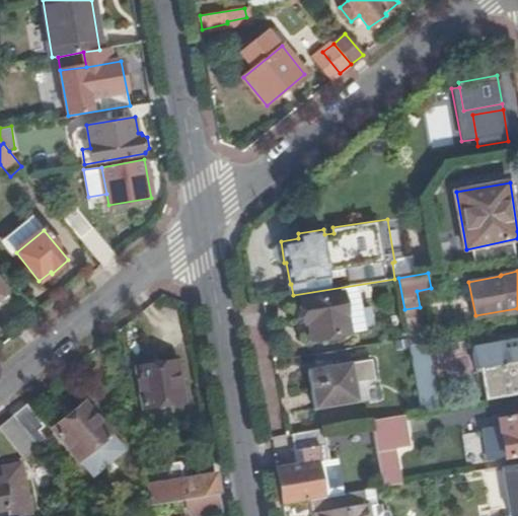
[(0,305),(10,297),(4,290),(0,293),(0,305)]
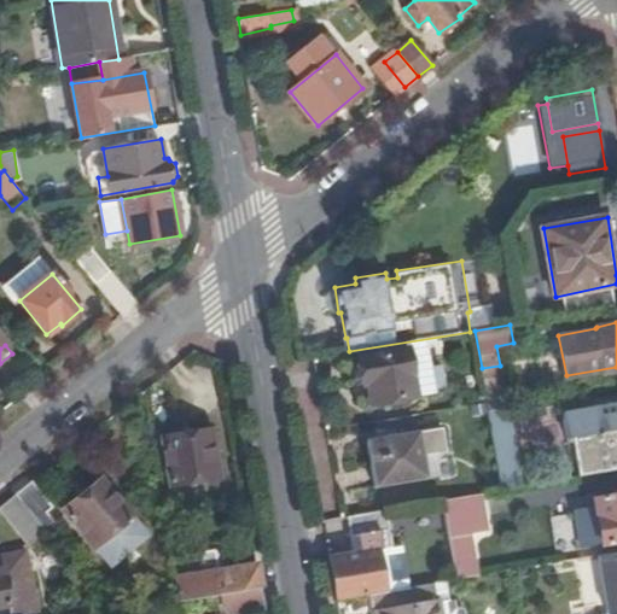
[(361,357),(355,363),(358,379),(362,380),(367,381),(371,402),(415,395),(408,349),(361,357)]
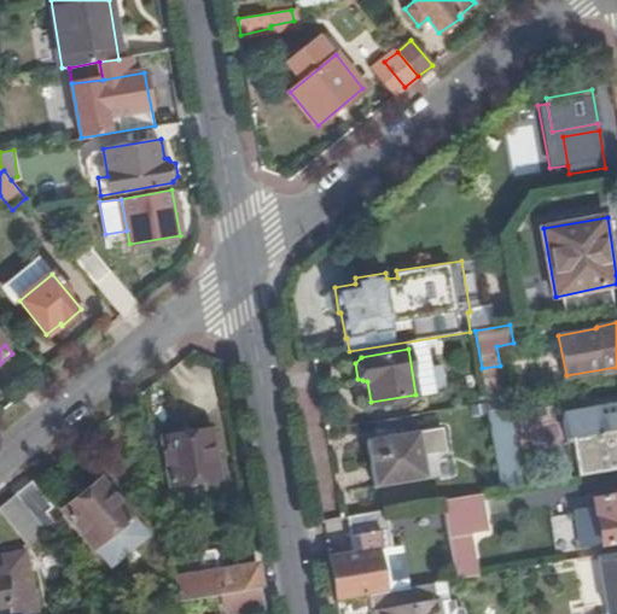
[(504,401),(488,404),(489,410),(506,407),(525,403),(523,389),(502,392),(504,401)]
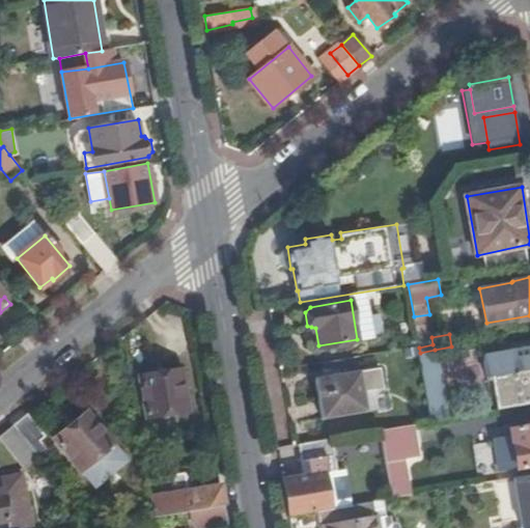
[(417,340),(418,345),(419,348),(433,344),(431,337),(417,340)]
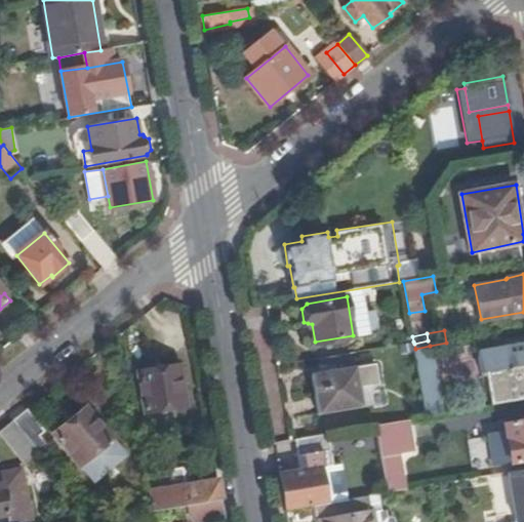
[(491,405),(523,399),(523,344),(482,352),(491,405)]
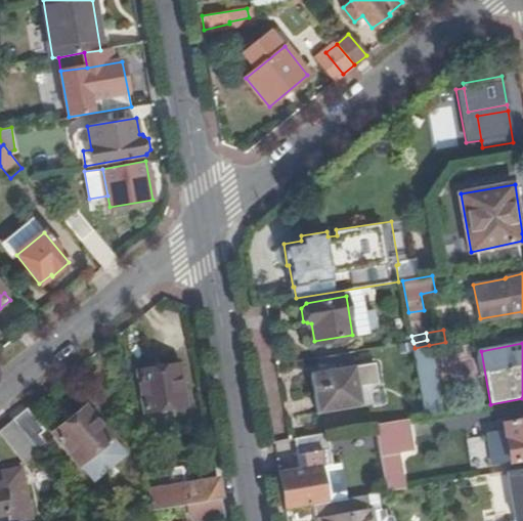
[(429,345),(415,348),(426,416),(440,413),(429,345)]
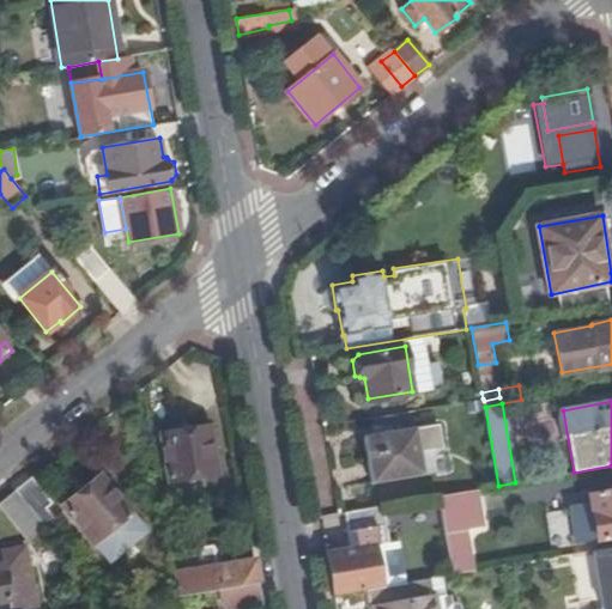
[(441,422),(364,436),(373,481),(423,473),(419,450),(444,446),(441,422)]
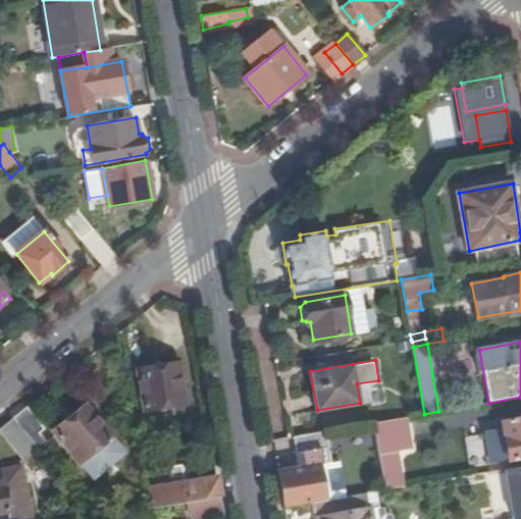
[(145,409),(187,402),(180,362),(139,370),(145,409)]
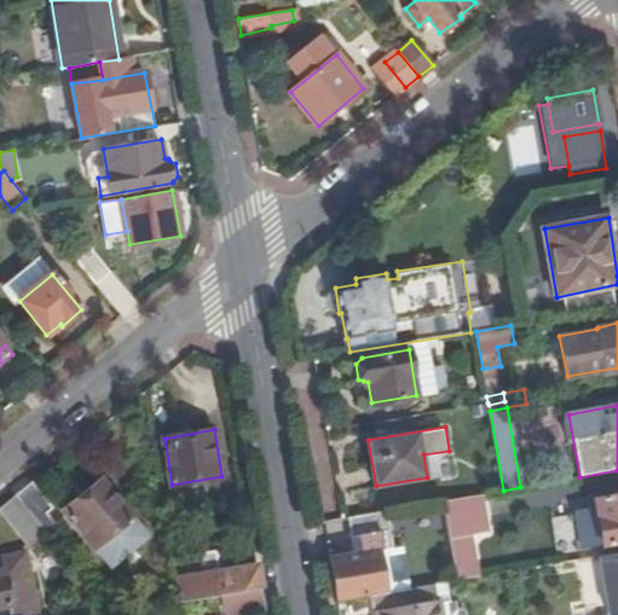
[(103,477),(64,509),(96,547),(98,545),(113,563),(149,534),(103,477)]
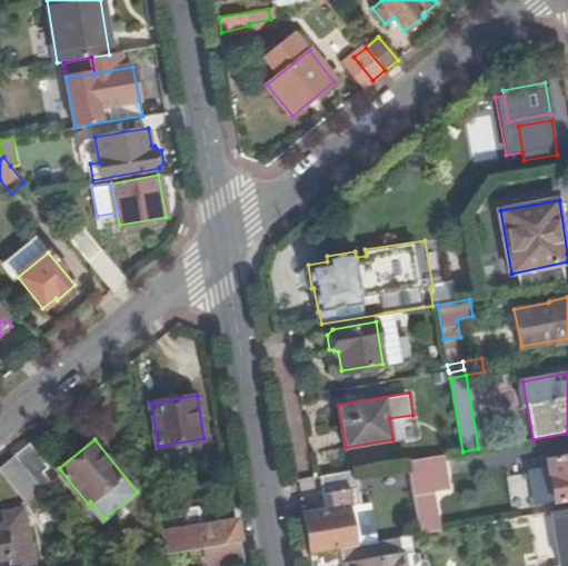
[(16,454),(43,489),(52,482),(45,472),(50,466),(30,442),(16,454)]
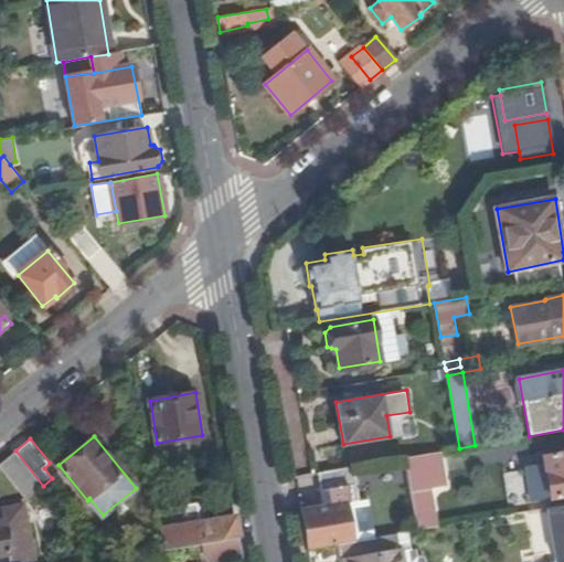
[(16,451),(1,462),(30,497),(43,486),(16,451)]
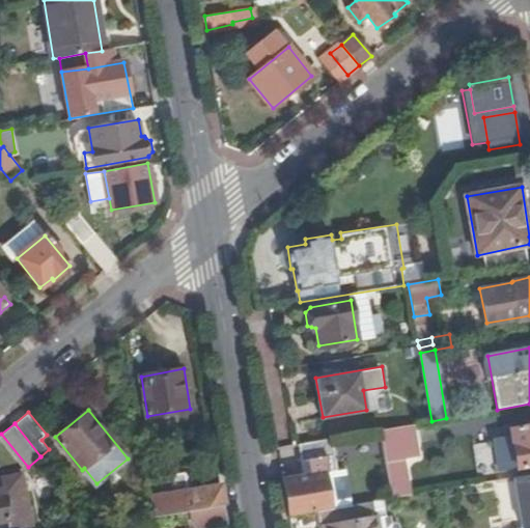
[(415,423),(380,429),(391,497),(412,493),(407,459),(420,455),(415,423)]
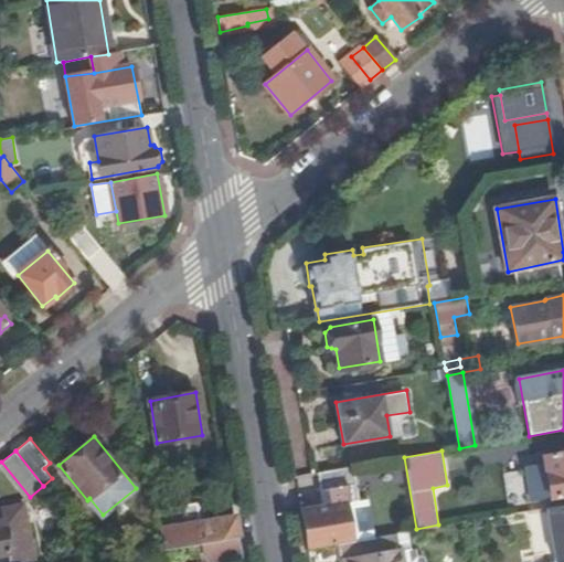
[(552,497),(563,495),(563,453),(536,458),(538,465),(546,464),(552,497)]
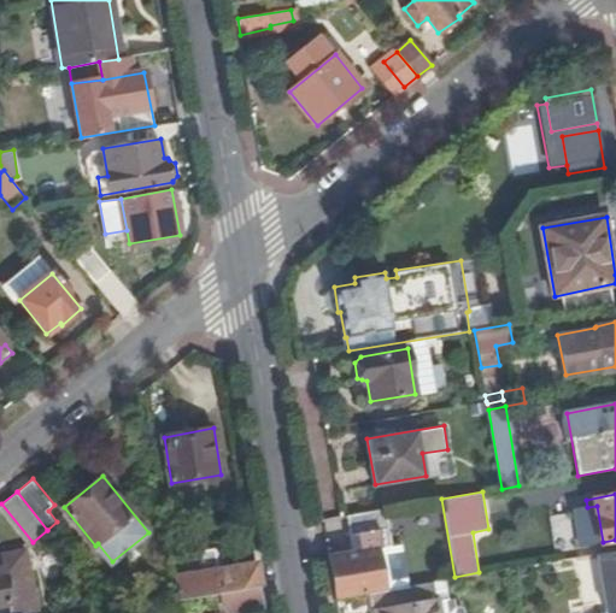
[(615,540),(603,542),(597,506),(587,507),(576,510),(582,547),(603,544),(604,553),(615,550),(615,540)]
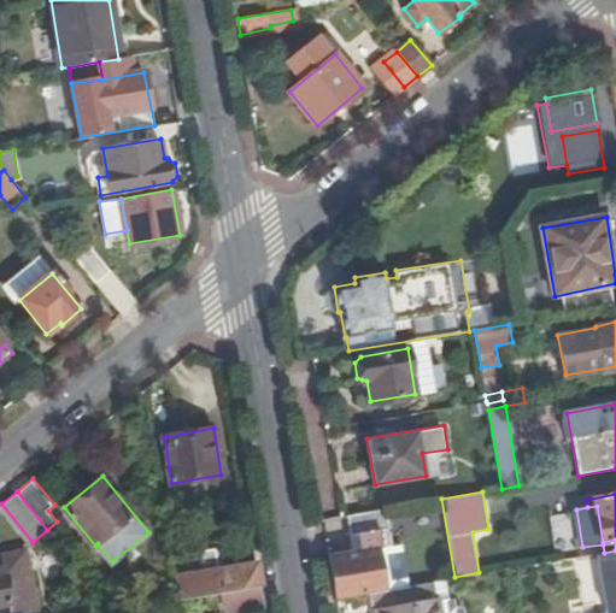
[(353,553),(329,556),(336,597),(370,591),(386,588),(377,548),(392,544),(386,508),(346,514),(353,553)]
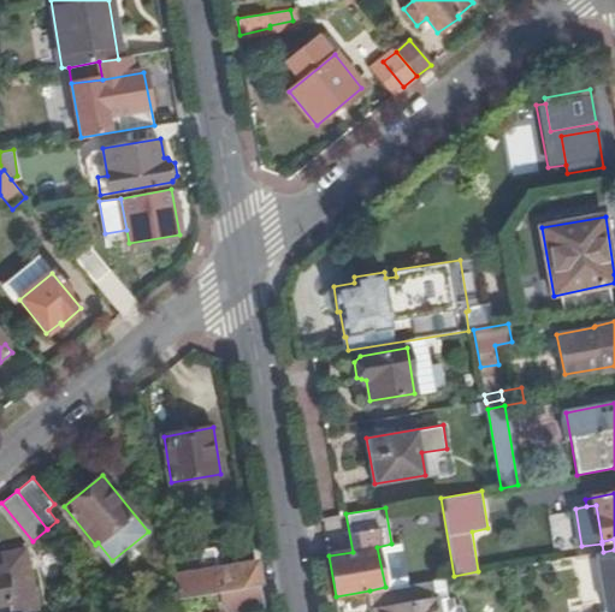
[(0,611),(39,606),(28,544),(0,548),(0,611)]
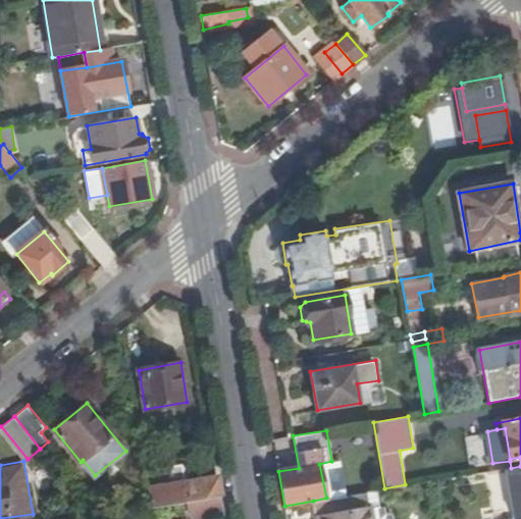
[(152,508),(187,502),(222,497),(218,475),(186,480),(183,464),(145,470),(152,508)]
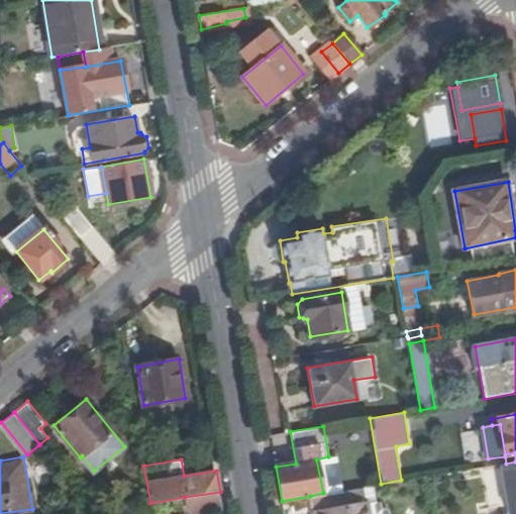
[(515,461),(506,464),(501,465),(509,513),(512,513),(515,513),(515,461)]
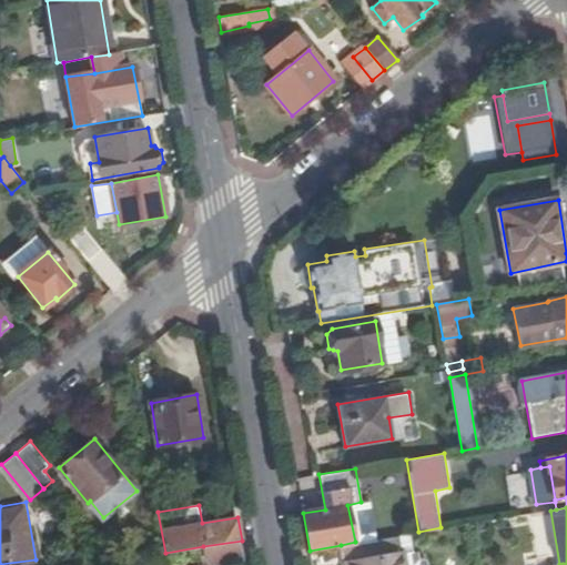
[(404,564),(398,535),(355,542),(341,545),(343,563),(346,562),(346,564),(404,564)]
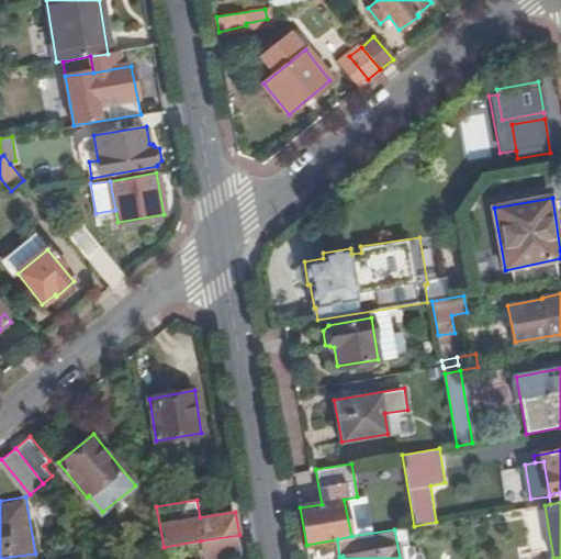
[(213,558),(243,554),(239,535),(201,540),(203,549),(208,548),(209,554),(213,558)]
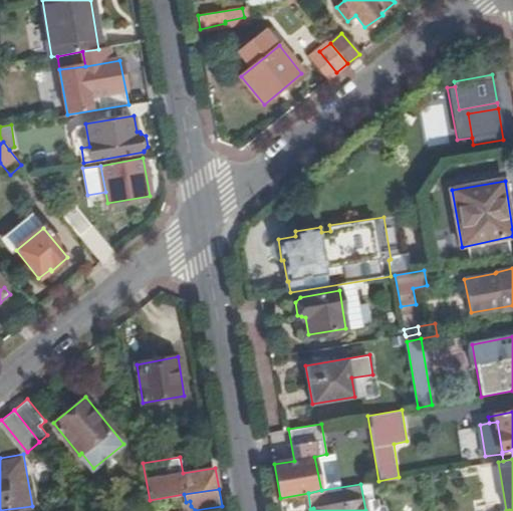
[(71,504),(76,510),(81,510),(93,509),(82,495),(71,504)]
